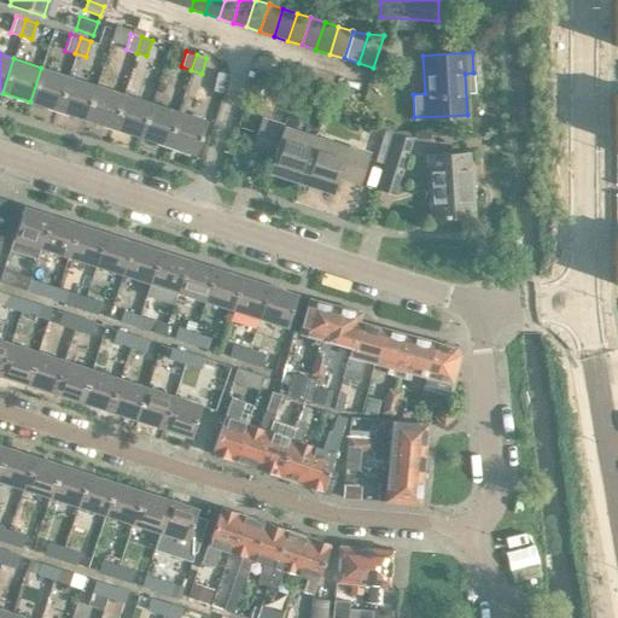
[(30,101),(58,110),(69,76),(41,68),(30,101)]
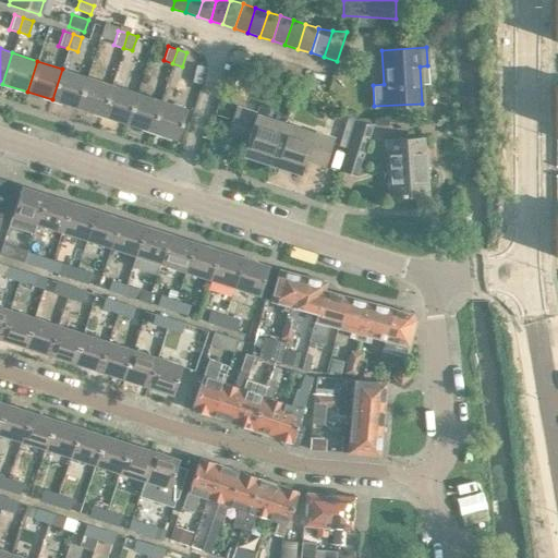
[(196,64),(192,82),(202,83),(205,67),(196,64)]
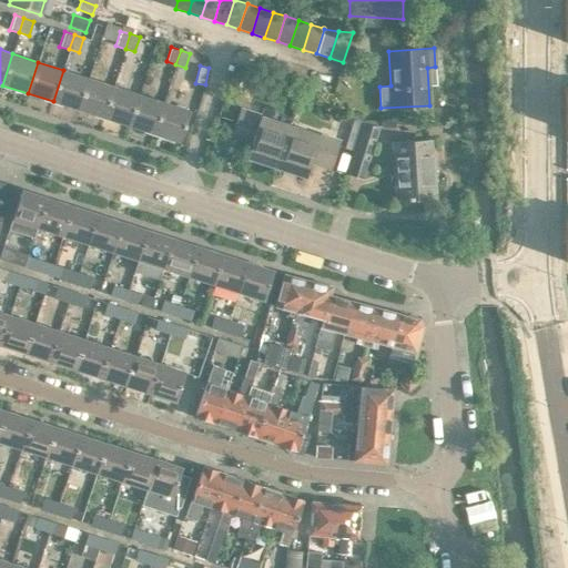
[(53,101),(79,110),(89,79),(63,70),(53,101)]
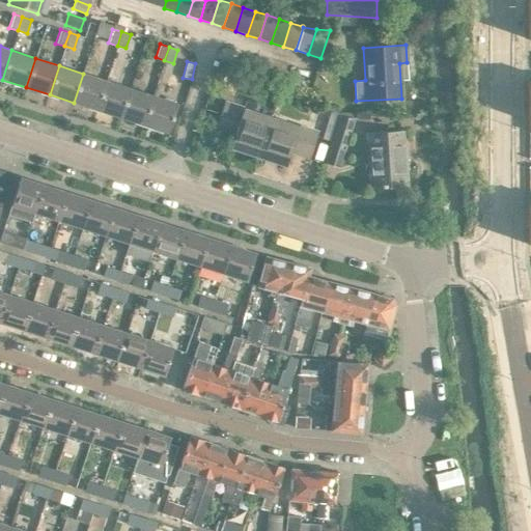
[(74,103),(99,110),(108,81),(83,74),(74,103)]
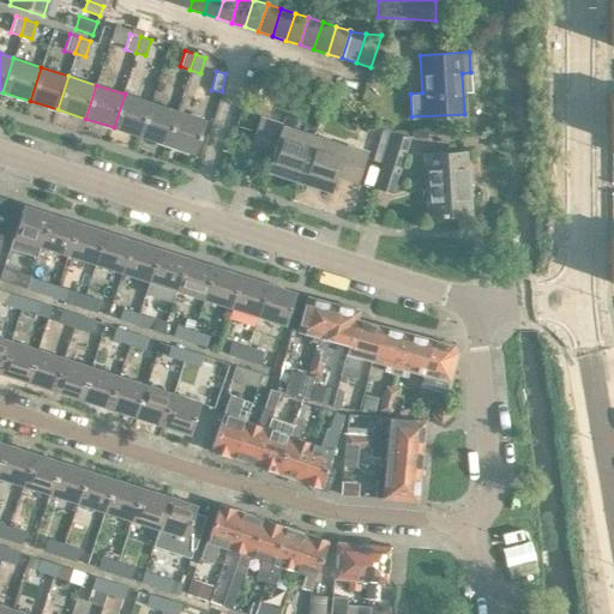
[(114,127),(142,137),(152,103),(125,94),(114,127)]
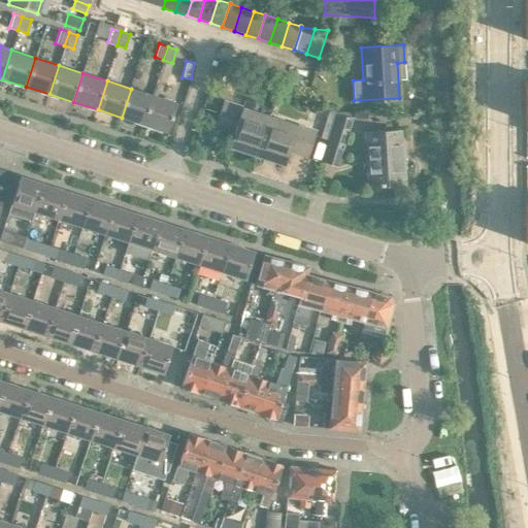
[(122,118),(145,125),(155,96),(131,89),(122,118)]
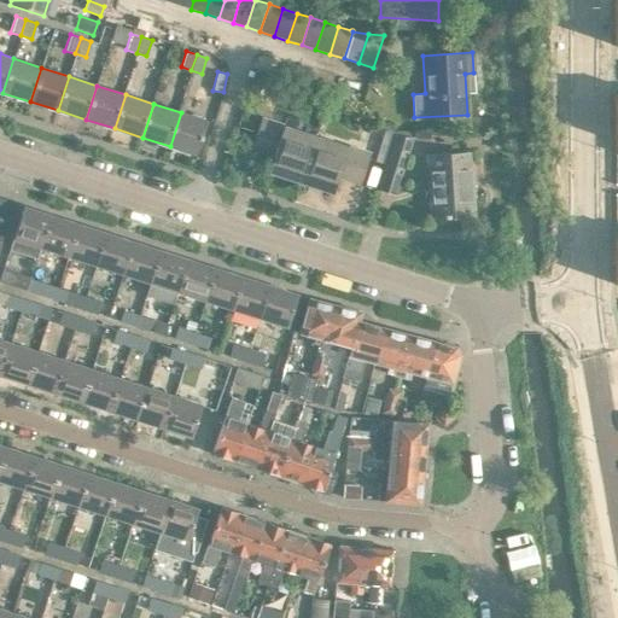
[(181,112),(170,146),(196,155),(207,121),(181,112)]
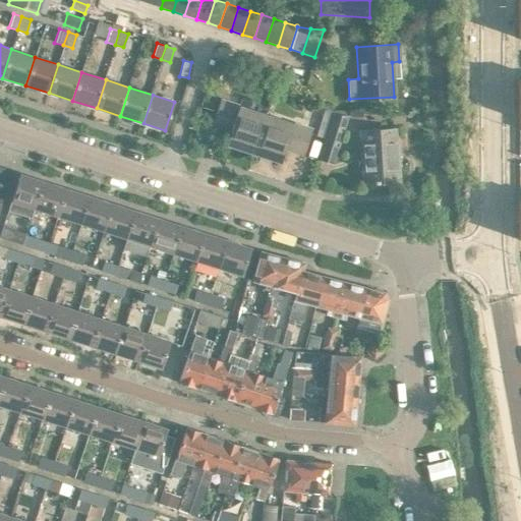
[(225,146),(252,155),(267,114),(266,113),(265,118),(238,109),(239,105),(220,99),(212,125),(213,125),(215,119),(232,125),(225,146)]
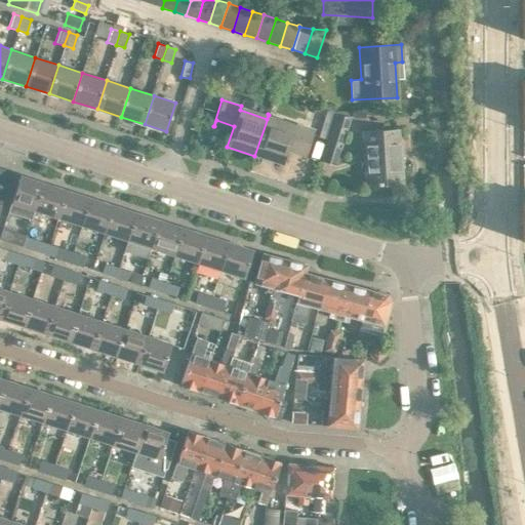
[(269,115),(254,156),(283,164),(289,145),(307,150),(305,156),(306,156),(315,129),(295,123),(293,127),(268,119),(269,115)]
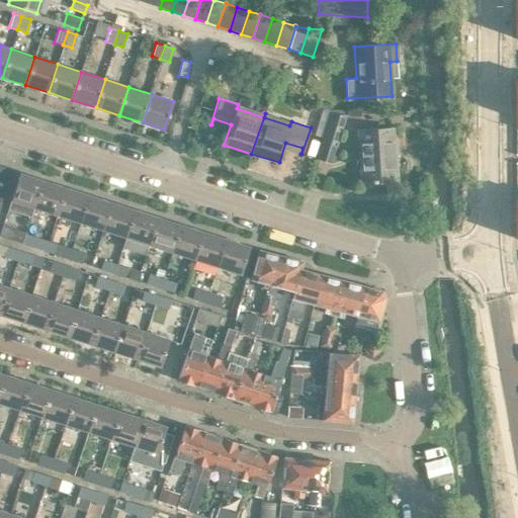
[(342,114),(330,113),(317,159),(328,162),(342,114)]
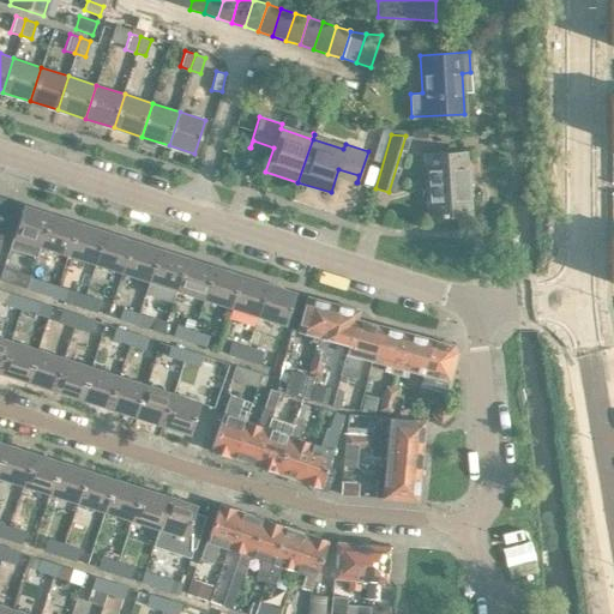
[(488,136),(488,145),(505,145),(505,134),(488,136)]
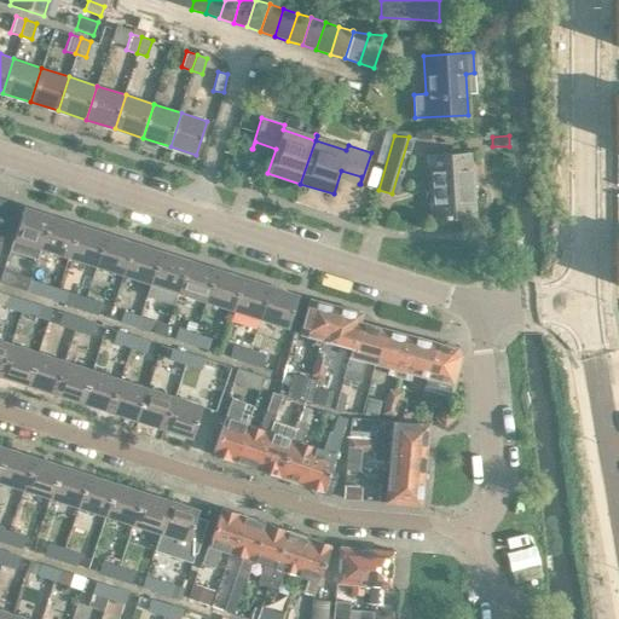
[(474,215),(470,154),(428,156),(432,218),(474,215)]
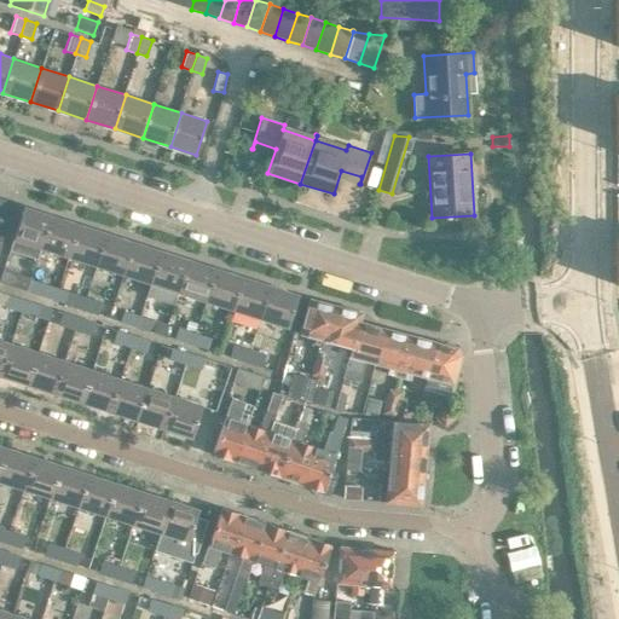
[(0,198),(0,215),(9,219),(13,202),(0,198)]
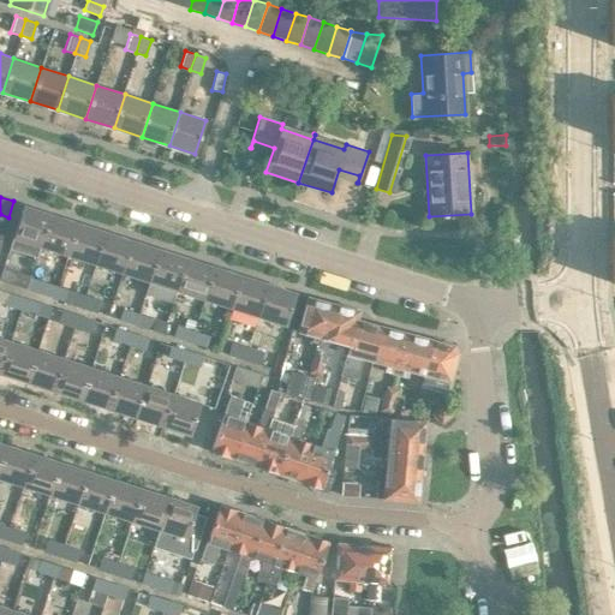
[(12,237),(40,246),(51,214),(23,206),(12,237)]
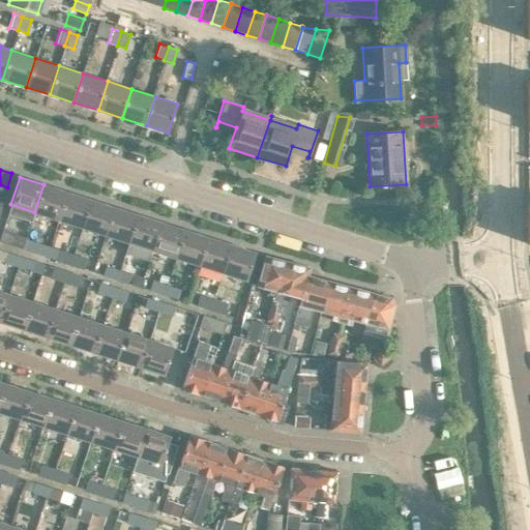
[(34,212),(58,219),(66,192),(43,184),(34,212)]
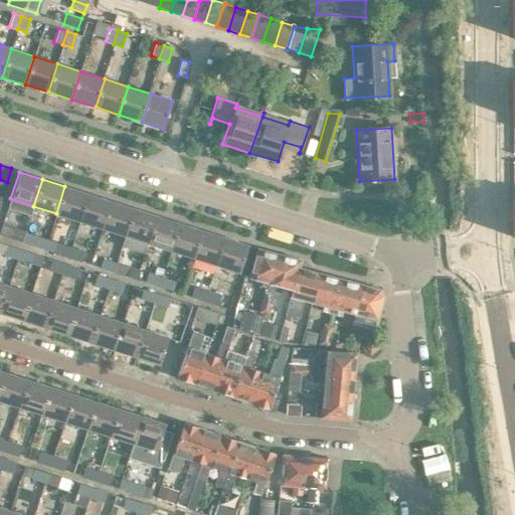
[(56,213),(78,220),(88,193),(64,186),(56,213)]
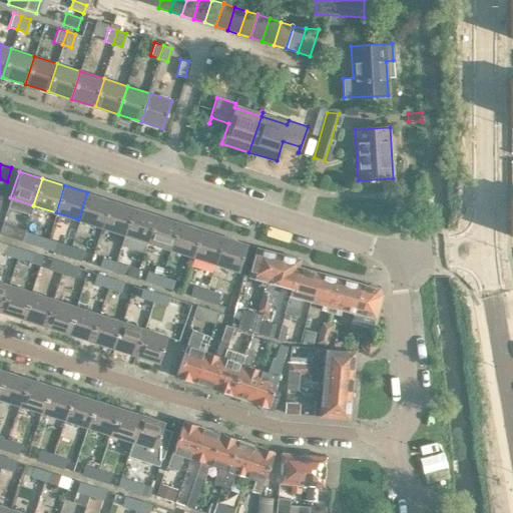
[(78,219),(101,226),(110,200),(87,192),(78,219)]
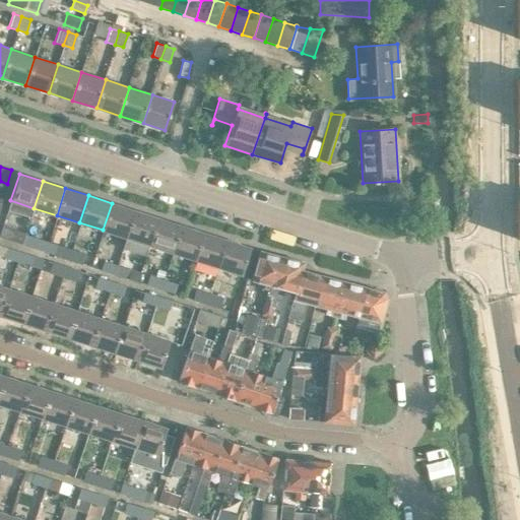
[(103,230),(126,238),(134,210),(112,203),(103,230)]
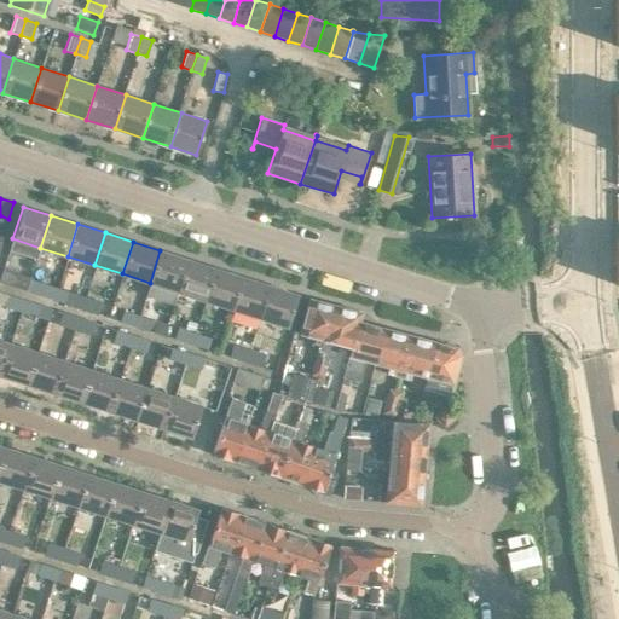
[(150,283),(178,291),(187,259),(160,250),(150,283)]
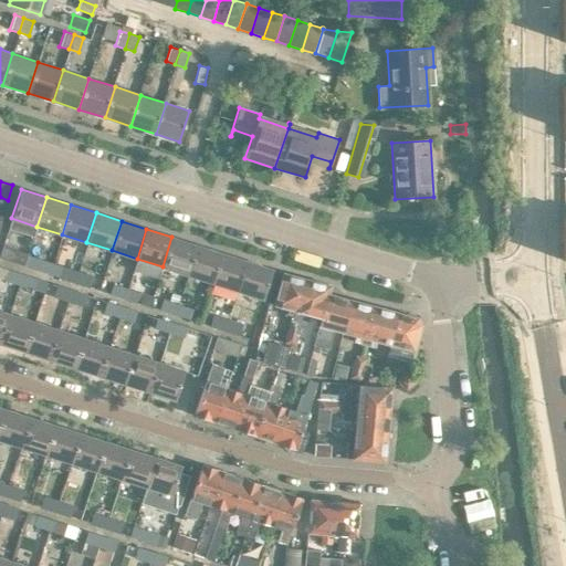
[(163,266),(187,274),(197,245),(171,237),(163,266)]
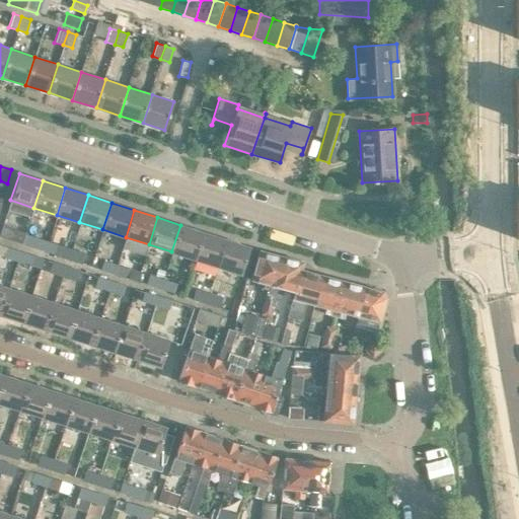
[(171,251),(195,260),(204,232),(180,225),(171,251)]
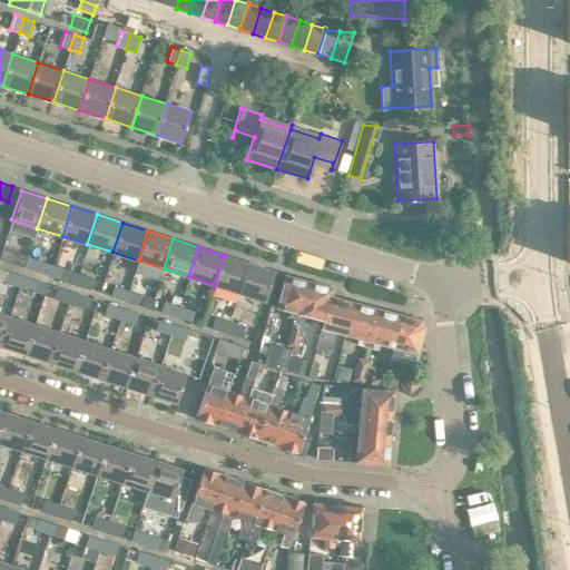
[(0,259),(10,263),(25,267),(28,258),(1,249),(0,254),(0,259)]
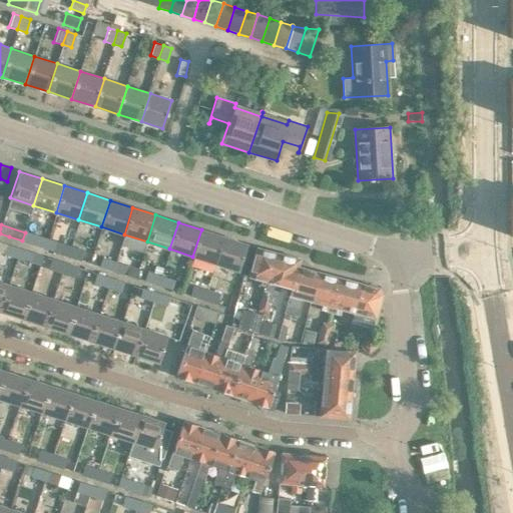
[(192,257),(215,264),(223,236),(201,229),(192,257)]
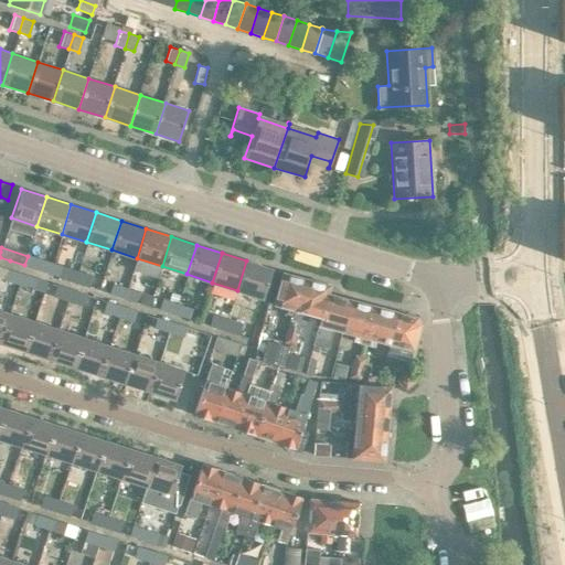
[(28,256),(24,265),(39,270),(42,260),(28,256)]
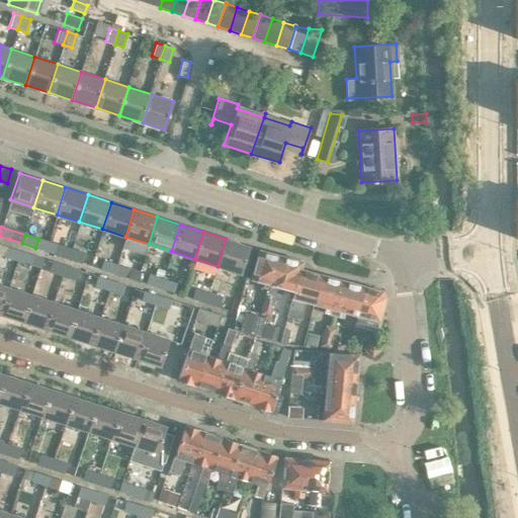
[(226,239),(218,266),(240,273),(249,247),(226,239)]
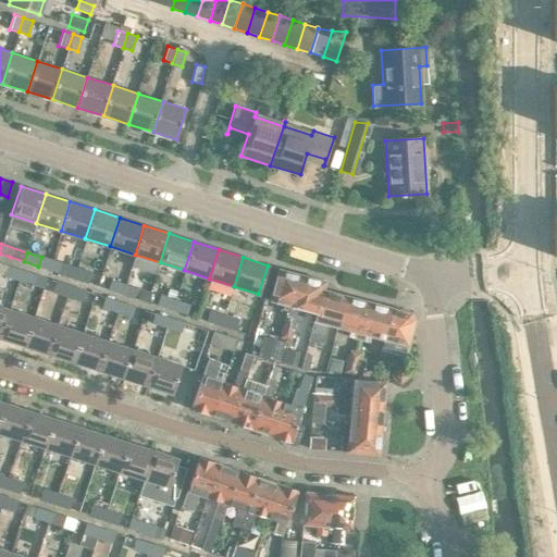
[(59,273),(73,277),(76,268),(62,263),(59,273)]
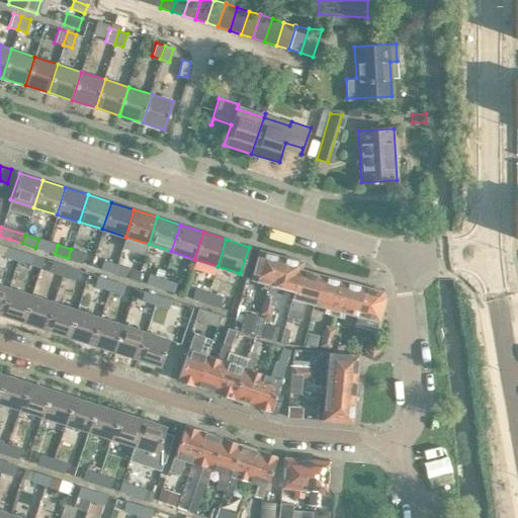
[(3,256),(16,260),(19,251),(6,247),(3,256)]
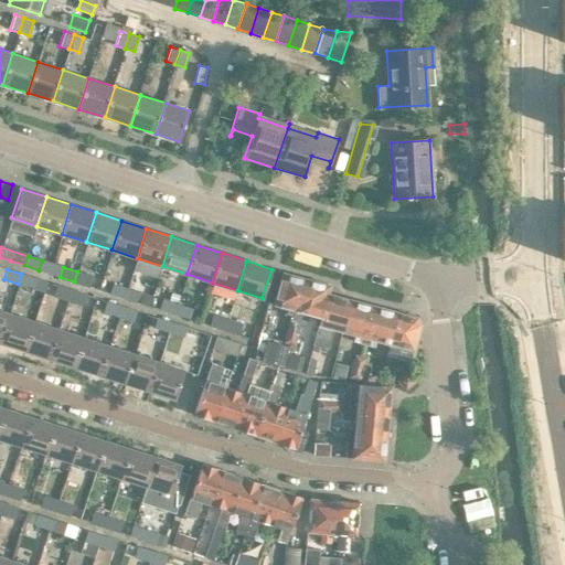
[(77,272),(74,281),(88,286),(92,277),(77,272)]
